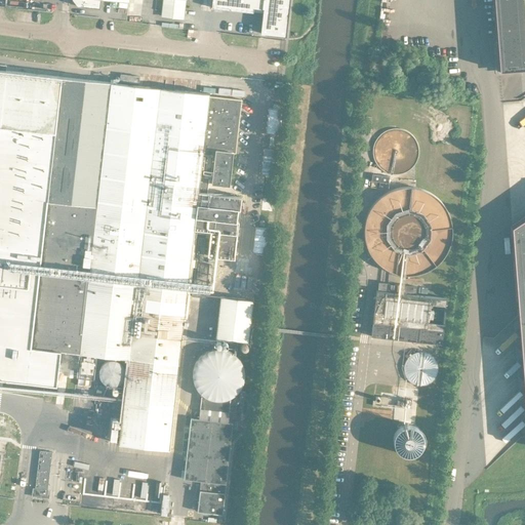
[(72,0),(72,3),(77,10),(99,12),(101,2),(128,5),(128,0),(72,0)]
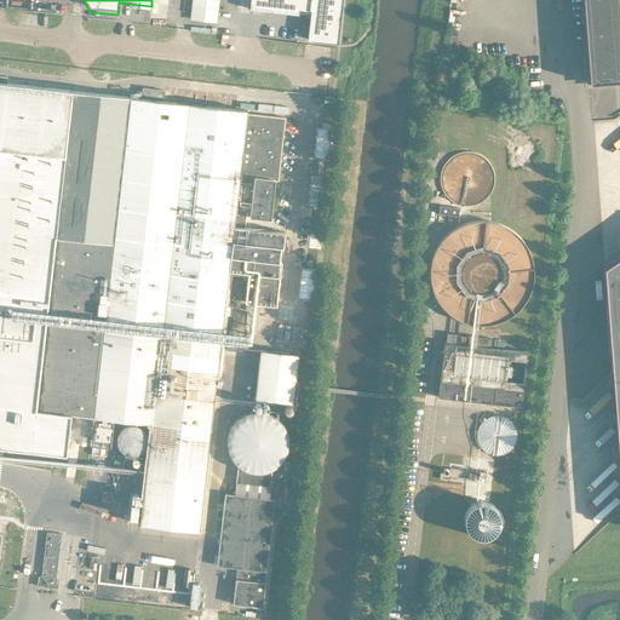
[(188,0),(193,0),(190,23),(216,27),(218,4),(219,4),(219,0),(188,0)]
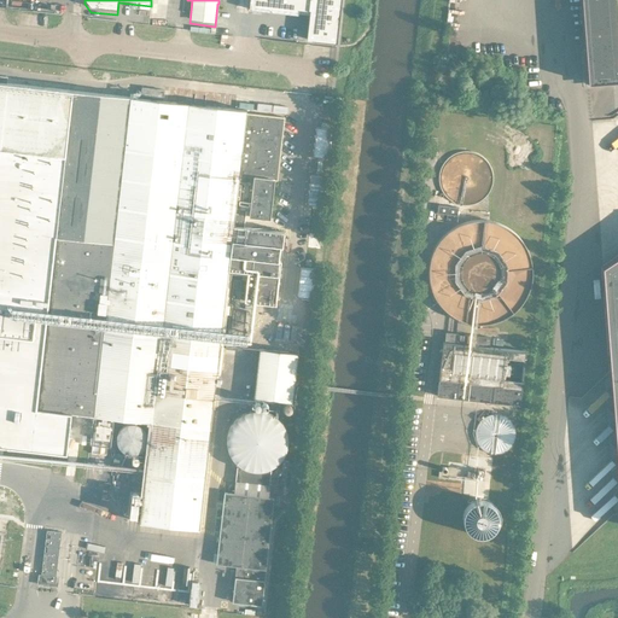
[(249,0),(249,13),(297,19),(298,13),(309,15),(315,16),(312,45),(336,48),(340,0),(249,0)]
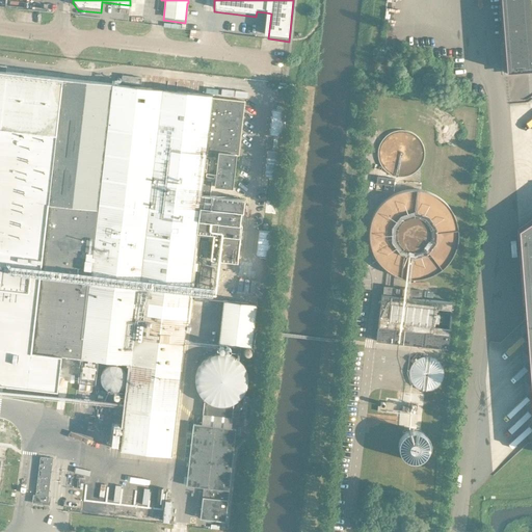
[(531,0),(500,0),(506,75),(531,73),(531,223),(517,233),(525,323),(526,334),(521,339),(527,345),(527,349),(522,353),(528,361),(528,364),(523,369),(529,375),(529,378),(524,383),(530,390),(530,394),(525,399),(531,405),(531,408),(526,414),(531,419),(531,424),(527,428),(531,433),(531,0)]
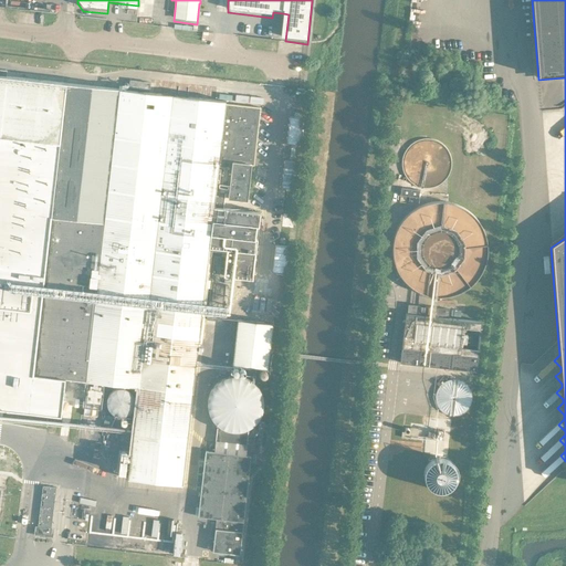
[(0,412),(29,416),(60,419),(63,380),(137,390),(136,409),(130,449),(127,482),(181,489),(209,251),(227,253),(223,280),(252,283),(255,257),(257,242),(254,242),(255,230),(258,230),(260,217),(228,212),(229,208),(226,203),(215,202),(215,196),(228,198),(228,202),(247,205),(251,163),(254,164),(260,112),(224,107),(226,105),(198,102),(199,92),(178,90),(177,100),(125,94),(126,91),(118,91),(118,93),(6,81),(7,75),(0,74),(0,412)]
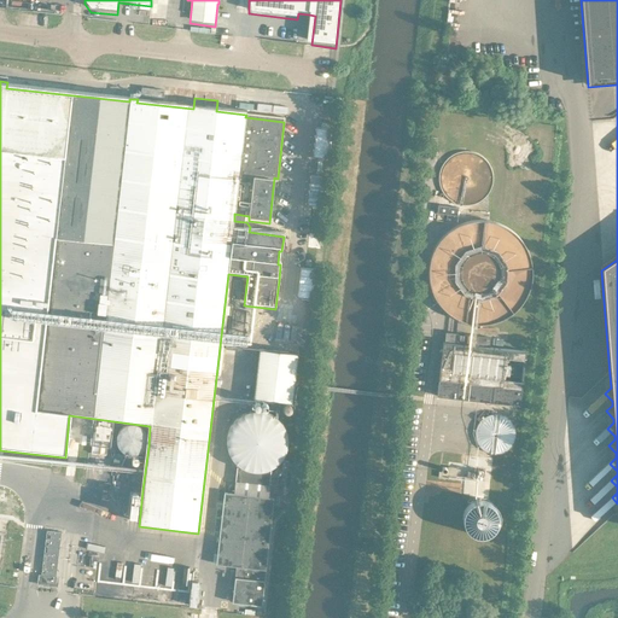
[(140,100),(163,103),(164,93),(141,89),(140,100)]
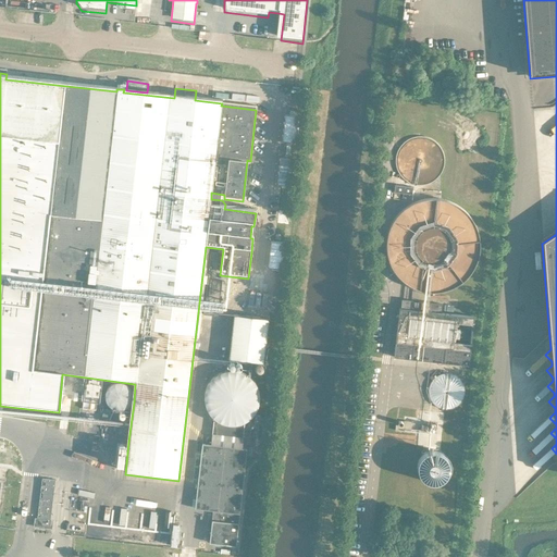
[(393,202),(403,205),(403,197),(411,198),(412,192),(395,189),(394,196),(393,202)]
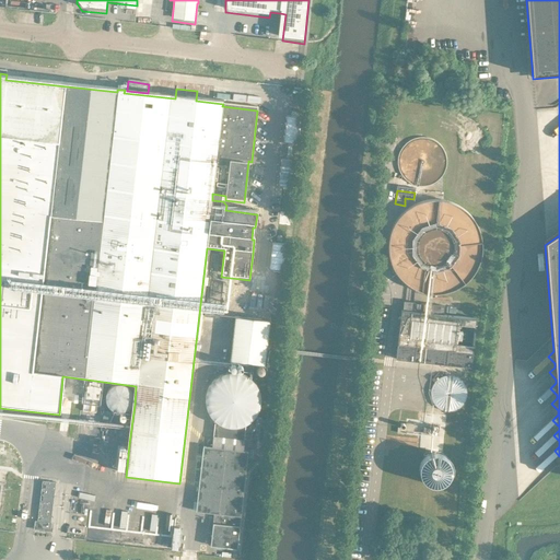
[(203,319),(219,322),(223,286),(216,284),(218,267),(210,266),(203,319)]
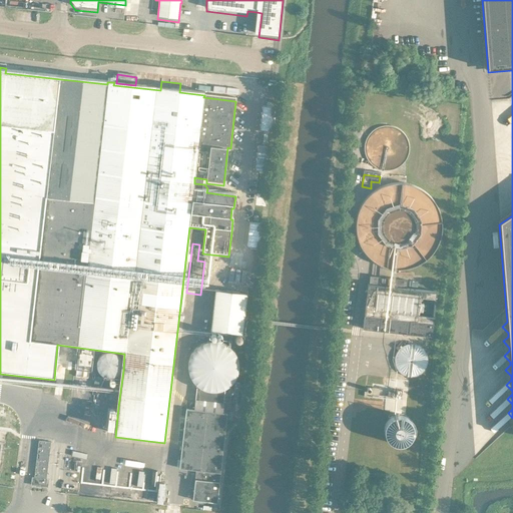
[(230,287),(240,288),(242,271),(232,270),(230,287)]
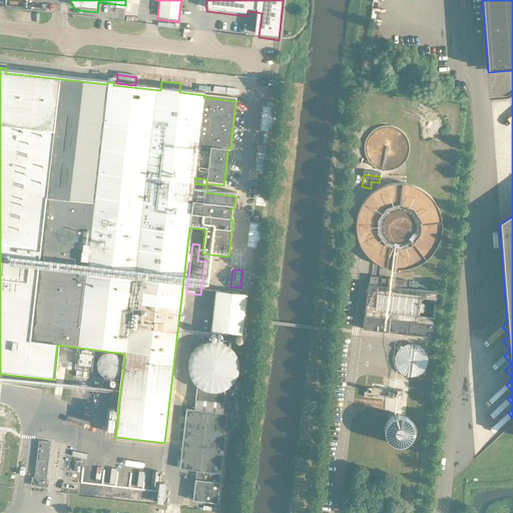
[(368,288),(363,332),(431,340),(436,296),(406,292),(407,285),(385,282),(384,290),(368,288)]
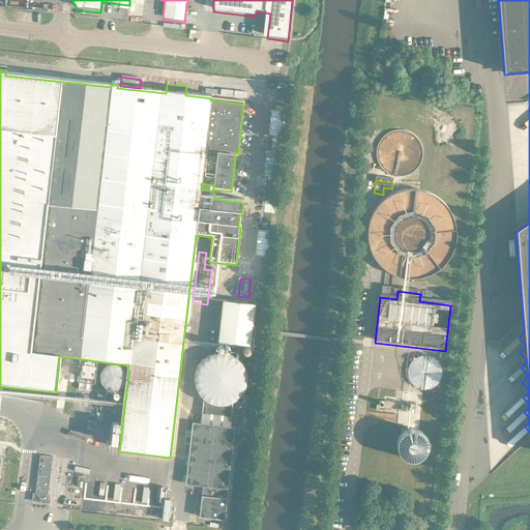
[(256,305),(222,301),(216,344),(251,348),(256,305)]
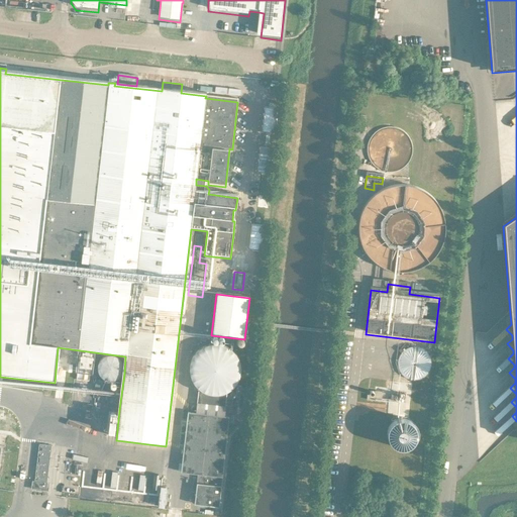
[(198,392),(195,417),(224,420),(226,395),(222,397),(216,398),(210,398),(206,396),(204,395),(201,394),(198,392)]
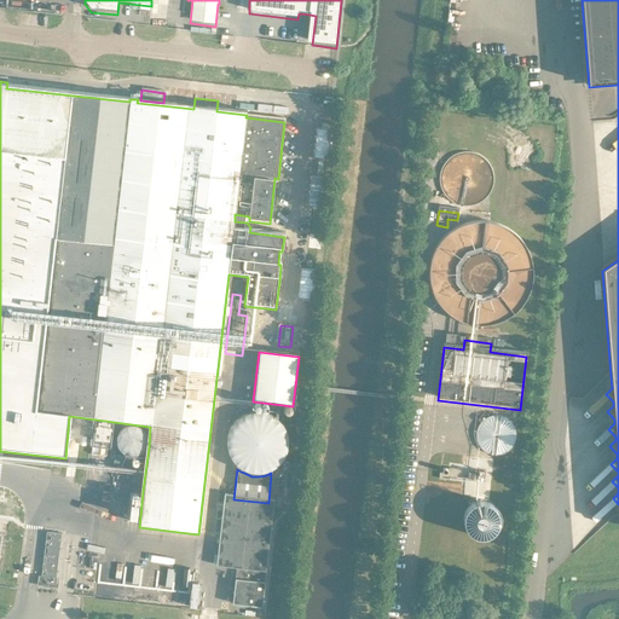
[(439,482),(456,484),(457,473),(447,472),(447,478),(439,476),(439,482)]
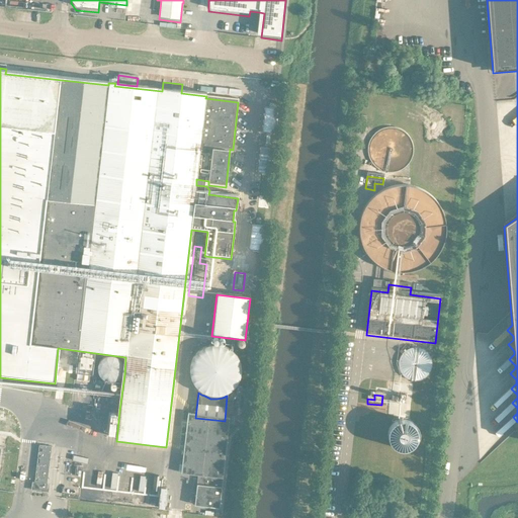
[(194,508),(219,511),(229,421),(225,421),(195,418),(187,417),(181,477),(197,479),(198,479),(194,508)]
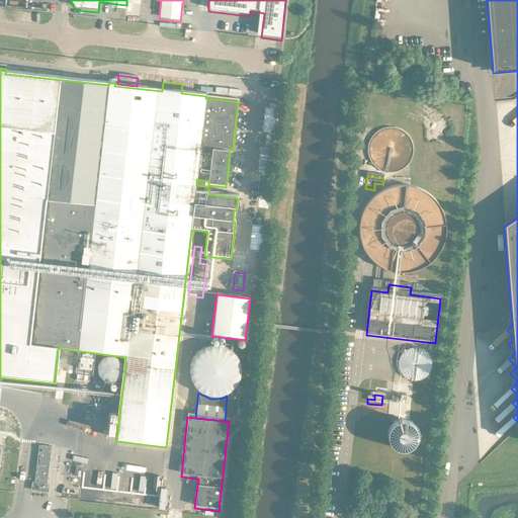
[(389,444),(391,447),(393,449),(396,451),(399,452),(402,453),(405,452),(408,452),(411,450),(413,448),(415,446),(417,443),(417,440),(417,436),(417,433),(415,430),(413,428),(411,426),(408,424),(405,424),(402,423),(399,424),(396,425),(393,427),(391,429),(389,432),(387,435),(387,438),(387,441),(389,444)]
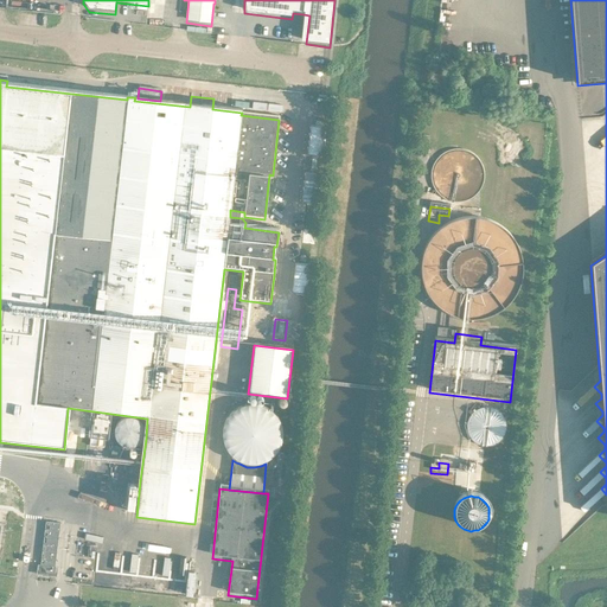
[(45,525),(39,576),(53,577),(61,528),(45,525)]
